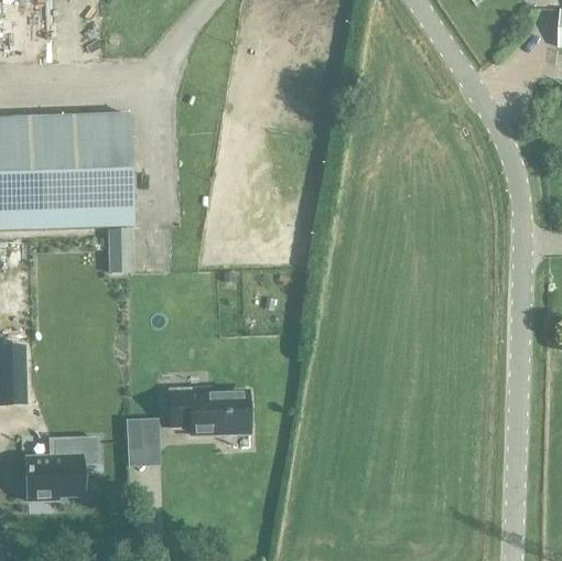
[(132,117),(0,119),(0,228),(137,226),(132,117)]
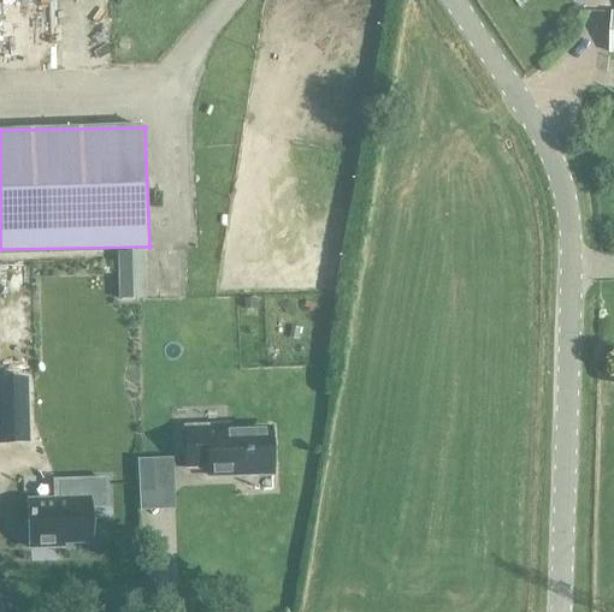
[(123,297),(147,296),(146,250),(122,250),(123,297)]
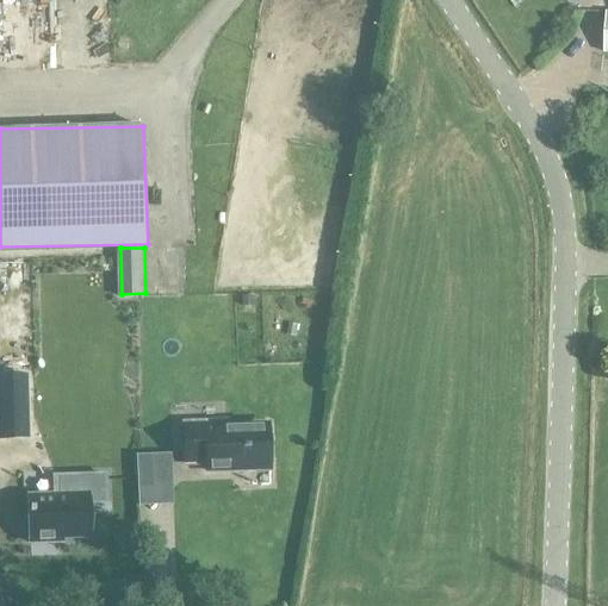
[(258,293),(246,293),(246,303),(258,303),(258,293)]
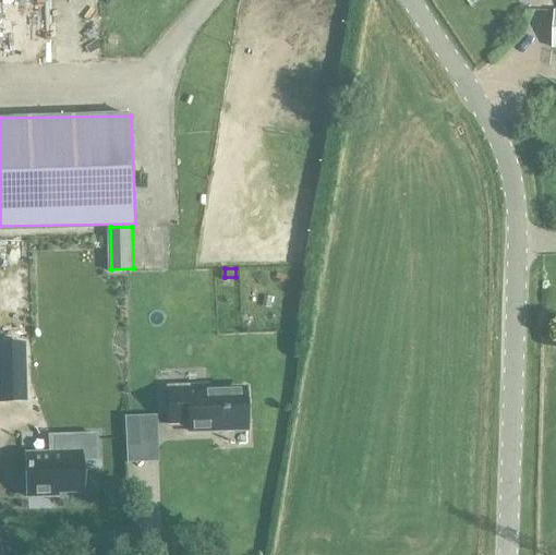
[(25,340),(0,340),(0,399),(27,398),(25,340)]
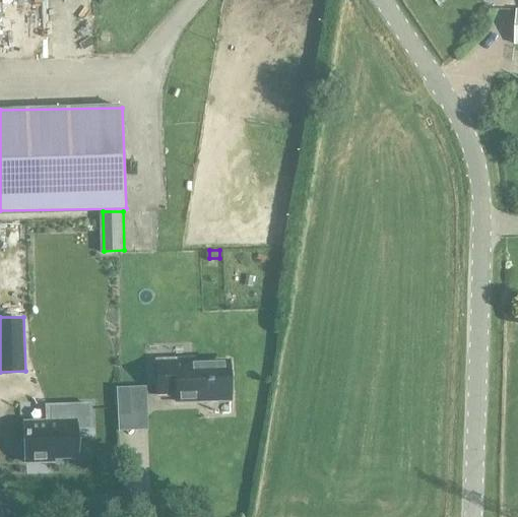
[(160,367),(155,367),(155,379),(160,379),(160,390),(180,389),(180,399),(216,398),(216,391),(232,391),(231,361),(180,362),(179,357),(159,358),(160,367)]
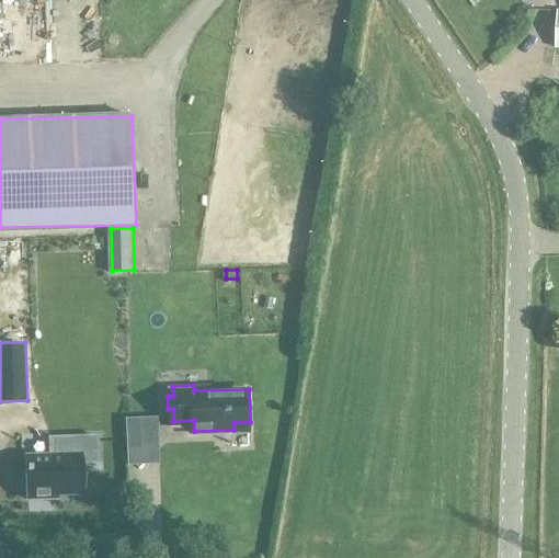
[(24,488),(27,488),(29,498),(59,498),(59,493),(87,492),(86,460),(102,460),(101,433),(54,434),(54,453),(27,453),(27,473),(24,473),(24,488)]
